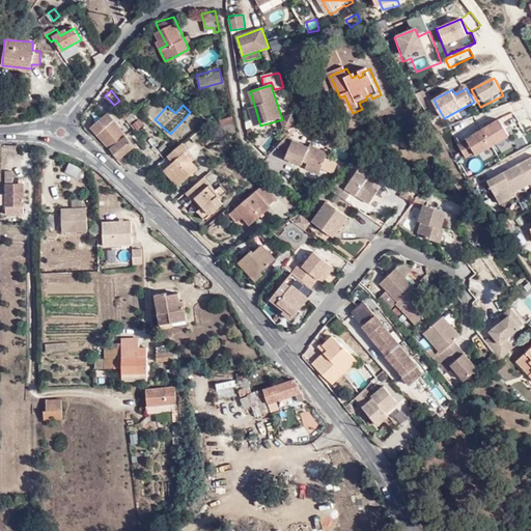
[(255,127),(260,126),(255,108),(249,109),(255,127)]
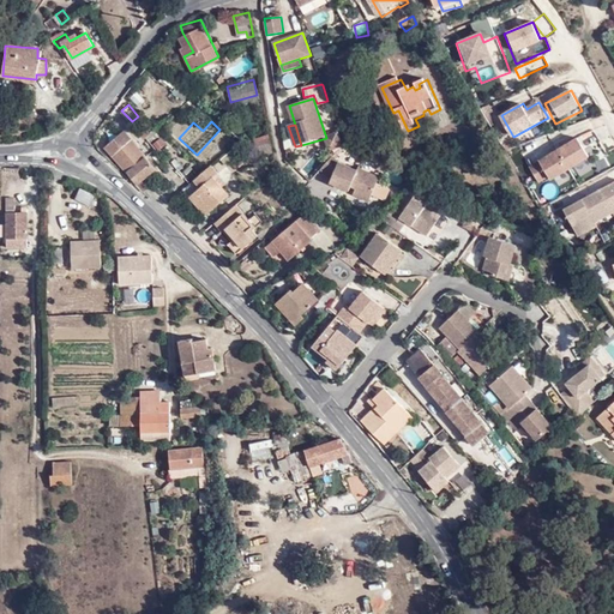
[(276,149),(272,130),(257,134),(259,144),(265,151),(276,149)]
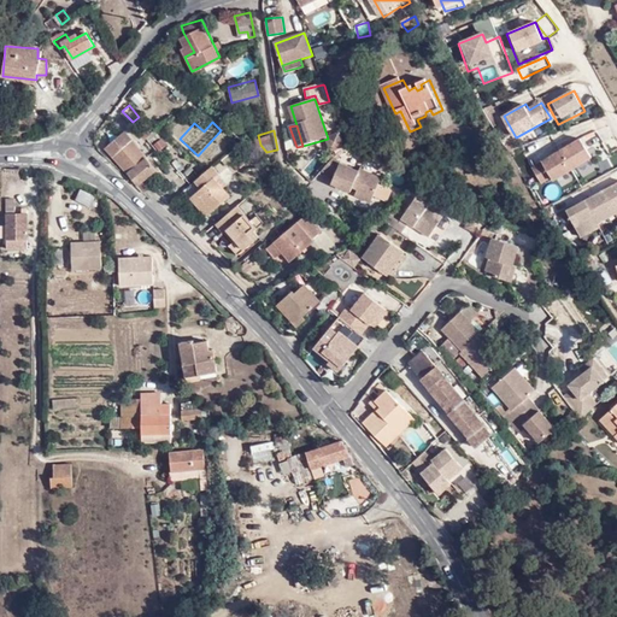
[(123,131),(117,136),(123,144),(129,140),(123,131)]
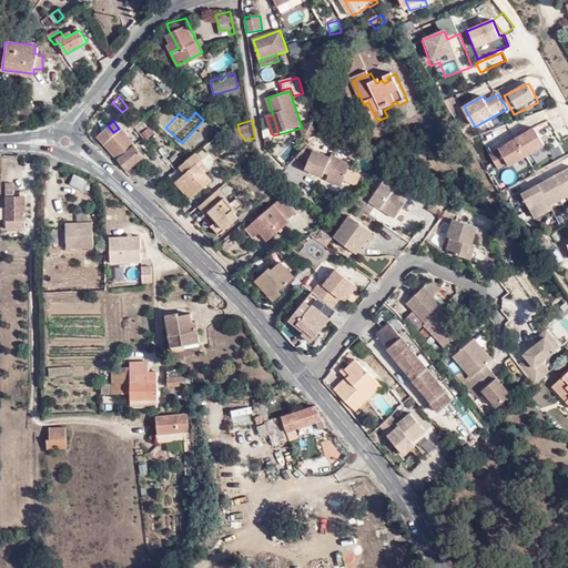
[(142,155),(119,129),(113,132),(108,125),(107,125),(95,135),(112,155),(130,175),(143,164),(138,159),(142,155)]
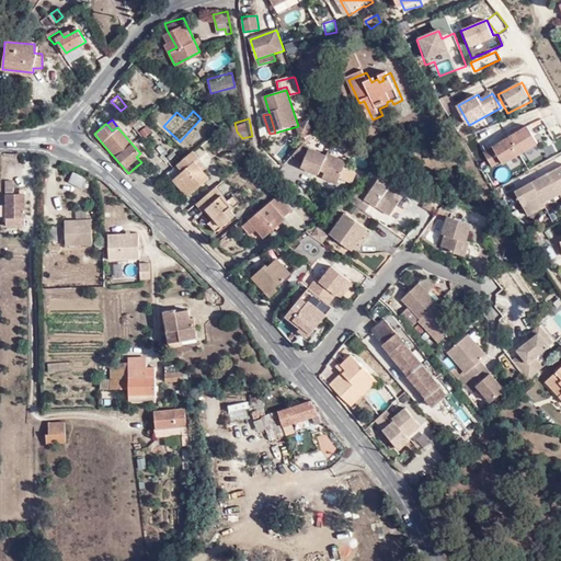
[(482,151),(492,171),(539,147),(528,127),(482,151)]
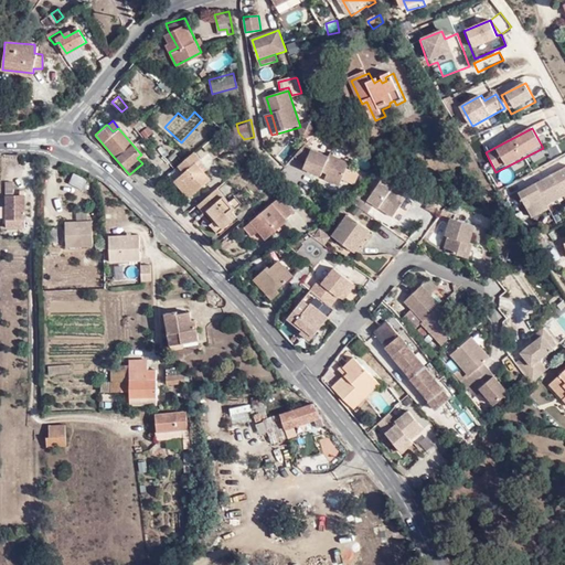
[(564,139),(547,145),(551,158),(564,153),(564,139)]
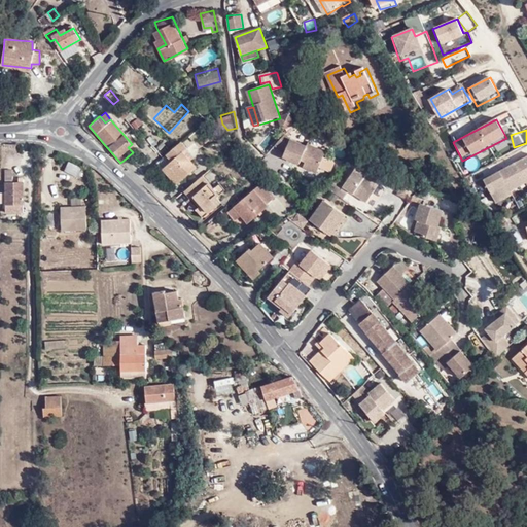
[(292,139),(284,133),(275,144),(283,152),(290,155),(290,160),(297,164),(302,157),(306,160),(304,164),(316,170),(325,153),(307,143),(306,145),(292,139)]
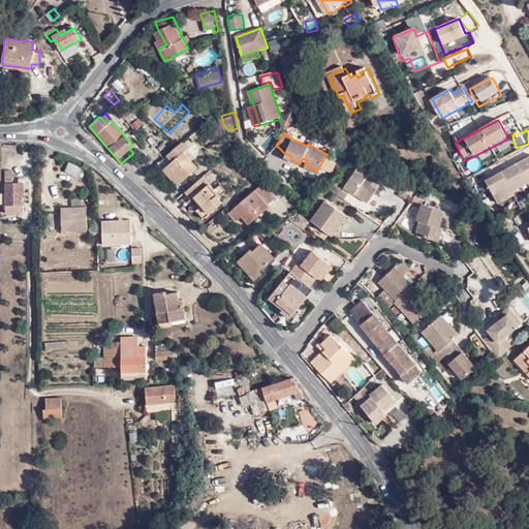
[(176,147),(167,155),(172,160),(165,166),(180,181),(199,164),(189,155),(184,149),(188,145),(184,141),(176,147)]
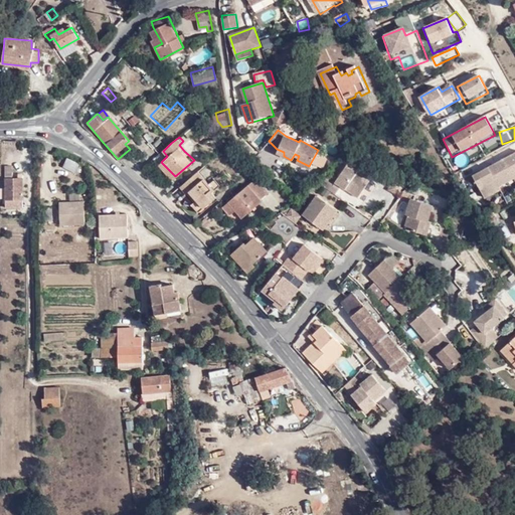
[(514,155),(471,174),(481,198),(514,183),(514,155)]
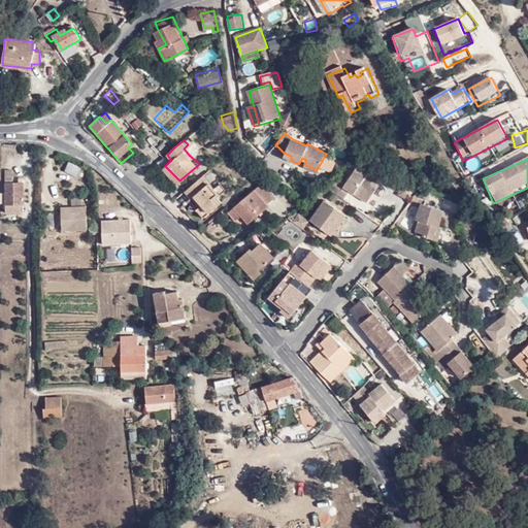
[(323,160),(321,171),(332,173),(334,162),(323,160)]
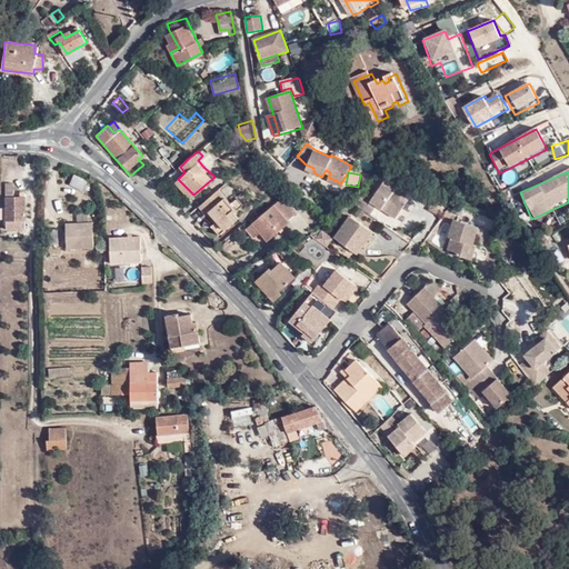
[(417,189),(392,172),(386,181),(411,198),(417,189)]
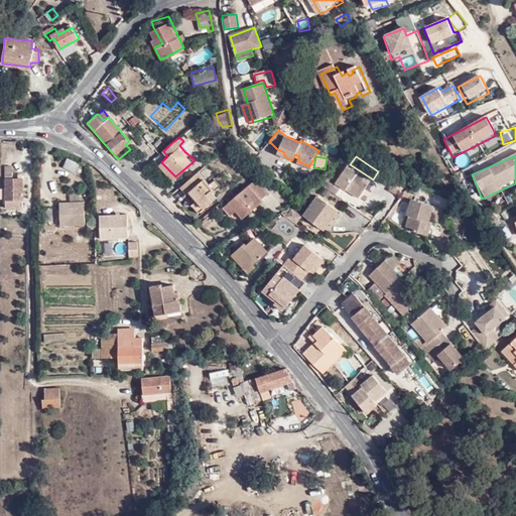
[(326,174),(317,181),(337,196),(343,186),(360,199),(373,179),(350,164),(338,181),(326,174)]
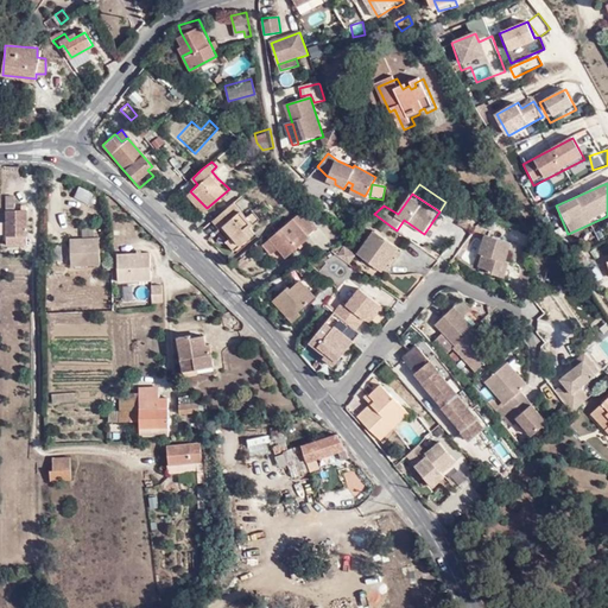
[(8,223),(2,222),(2,233),(10,233),(10,245),(27,245),(27,210),(17,210),(17,196),(8,196),(8,223)]
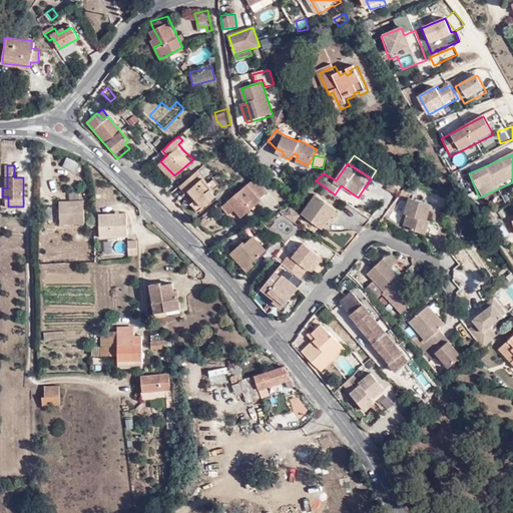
[(203,165),(198,170),(214,188),(219,183),(203,165)]
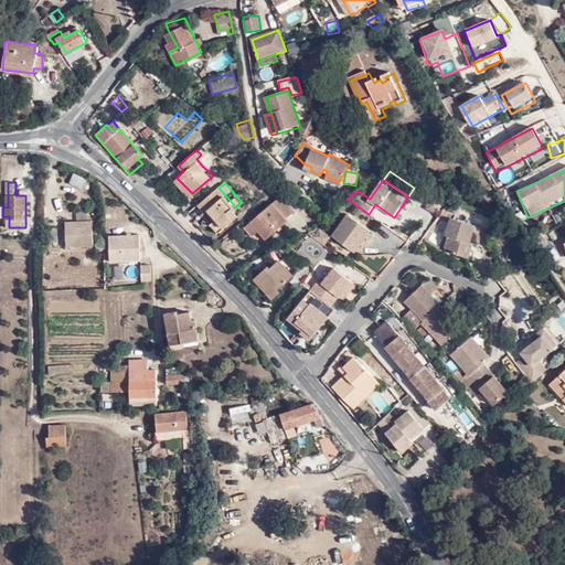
[(203,205),(210,212),(213,210),(227,225),(238,215),(233,210),(236,208),(219,188),(201,202),(203,205)]
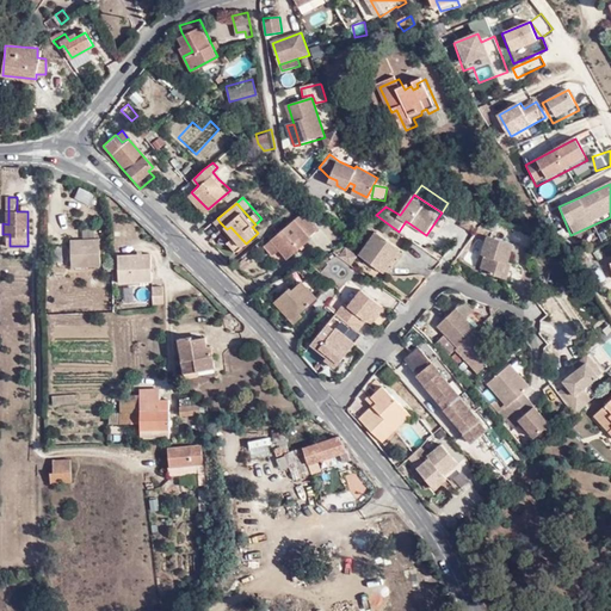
[(304,214),(272,241),(288,259),(310,240),(308,238),(318,229),(304,214)]
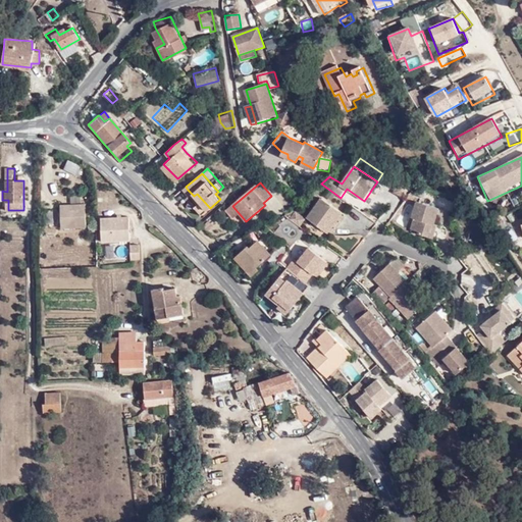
[(410,192),(398,184),(392,194),(404,201),(410,192)]
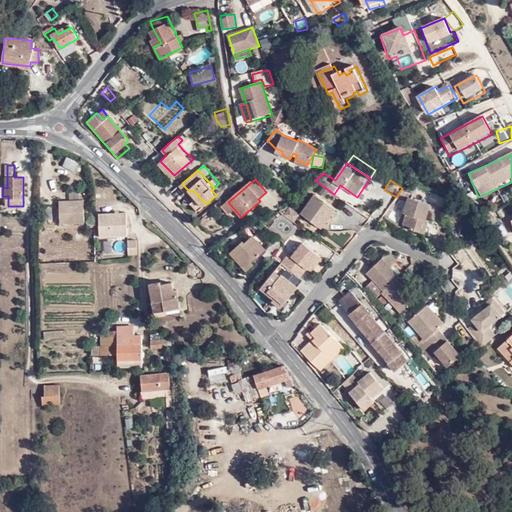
[(200,208),(206,204),(193,190),(190,192),(187,194),(200,208)]
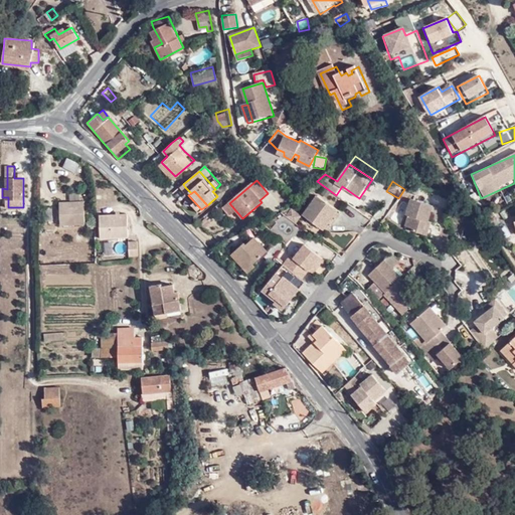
[(318,195),(304,214),(327,232),(341,213),(318,195)]
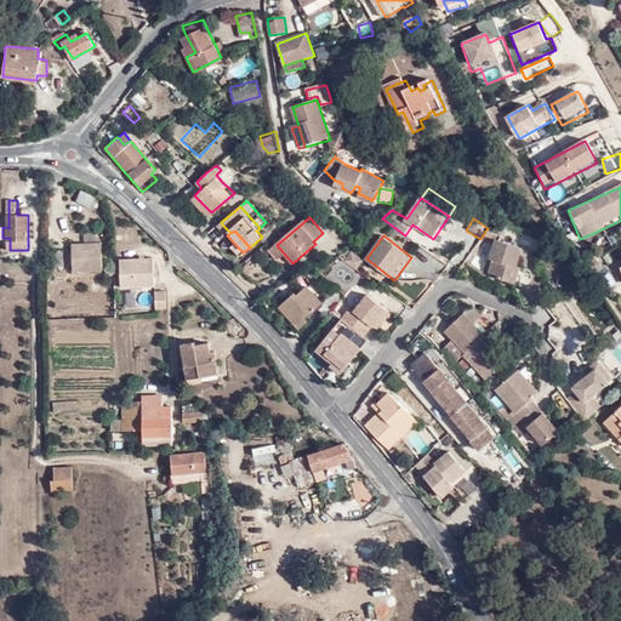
[(518,249),(494,241),(489,260),(491,261),(488,278),(513,284),(518,268),(516,267),(518,257),(517,256),(518,249)]
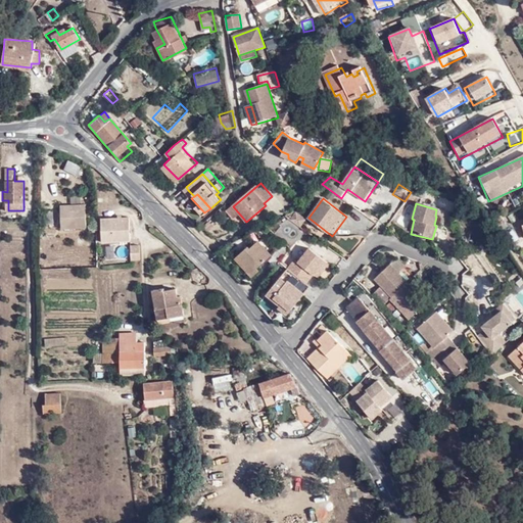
[(84,204),(60,205),(61,227),(85,226),(85,222),(85,211),(84,204)]
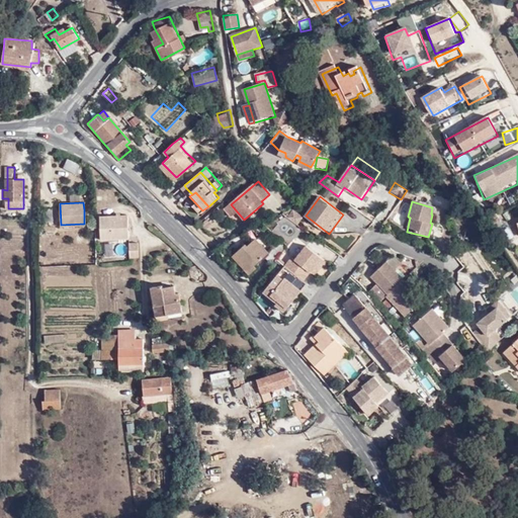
[(240,224),(244,220),(231,204),(226,208),(240,224)]
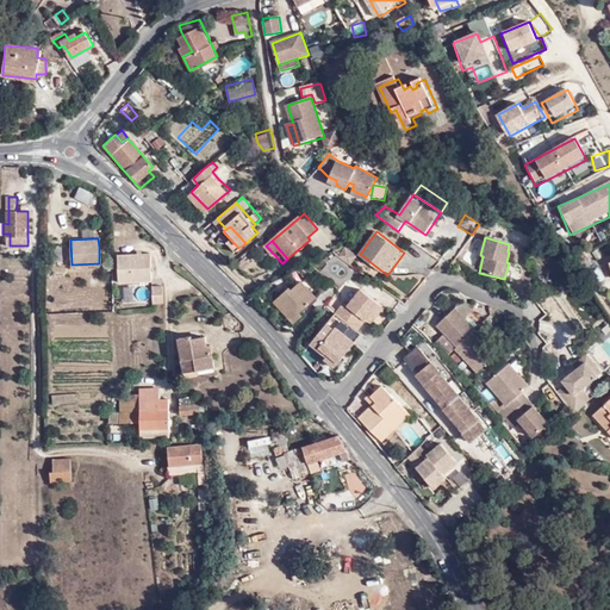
[(360,254),(347,244),(340,254),(353,263),(360,254)]
